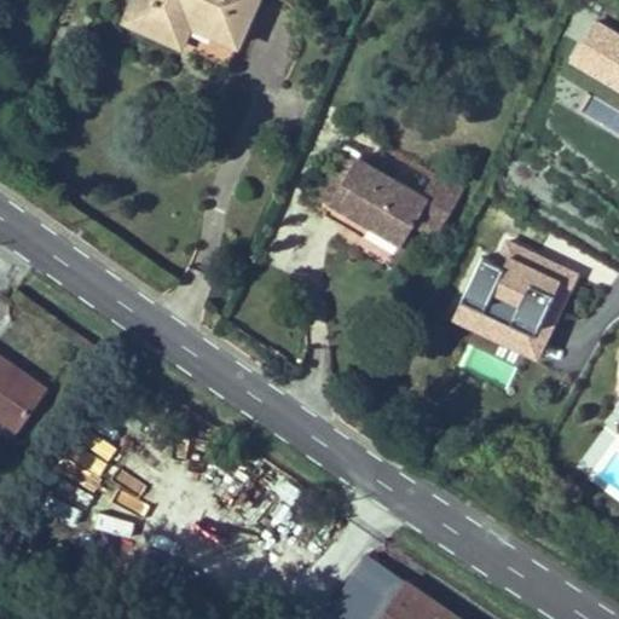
[(260,0),(127,0),(117,24),(180,52),(184,46),(225,65),(232,50),(237,52),(260,0)]
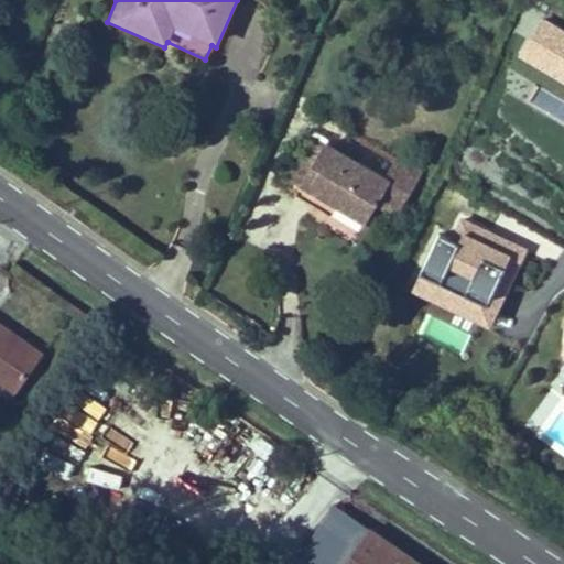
[(563,31),(537,15),(512,56),(563,86),(563,31)]
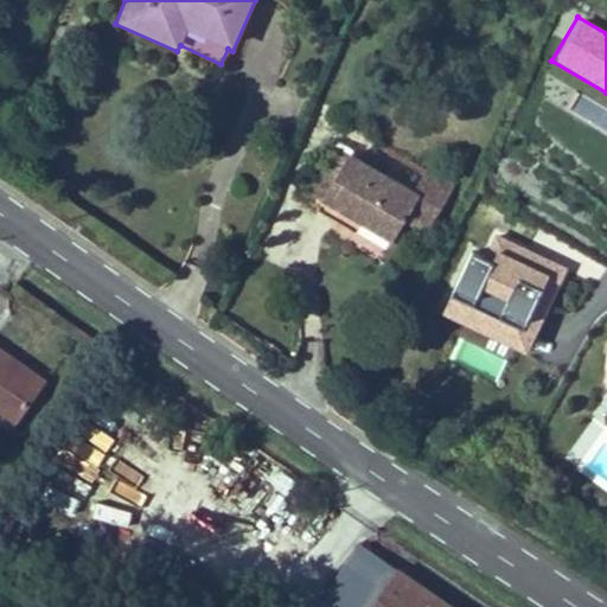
[(327,158),(344,166),(350,157),(355,147),(338,139),(327,158)]
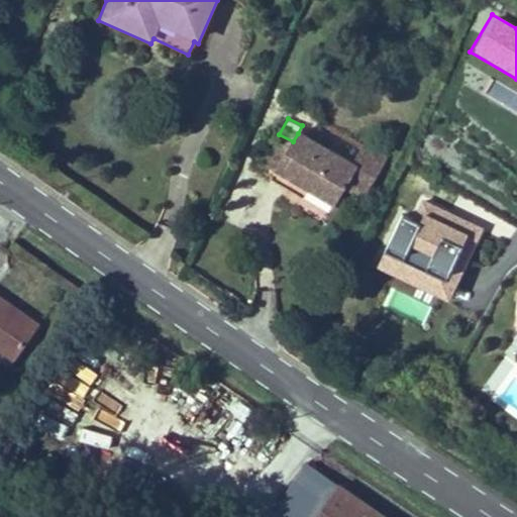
[(257,165),(275,174),(293,141),(279,134),(276,132),(257,165)]
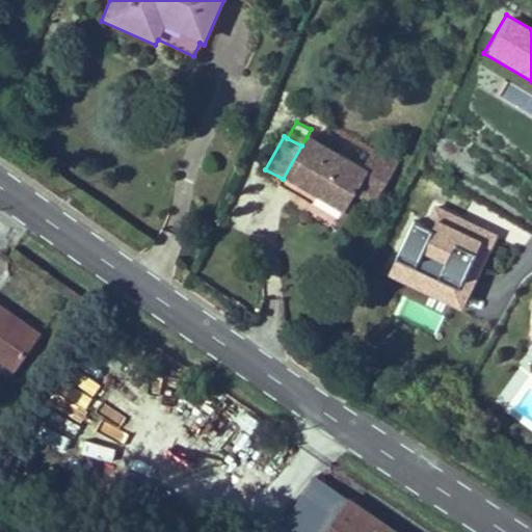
[(364,168),(307,137),(301,145),(283,179),(344,213),(354,193),(375,205),(400,159),(376,145),(364,168)]
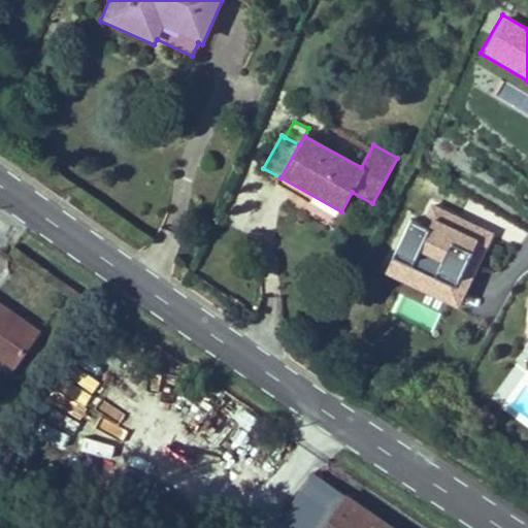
[(458,309),(494,233),(431,203),(419,228),(408,223),(384,275),(458,309)]
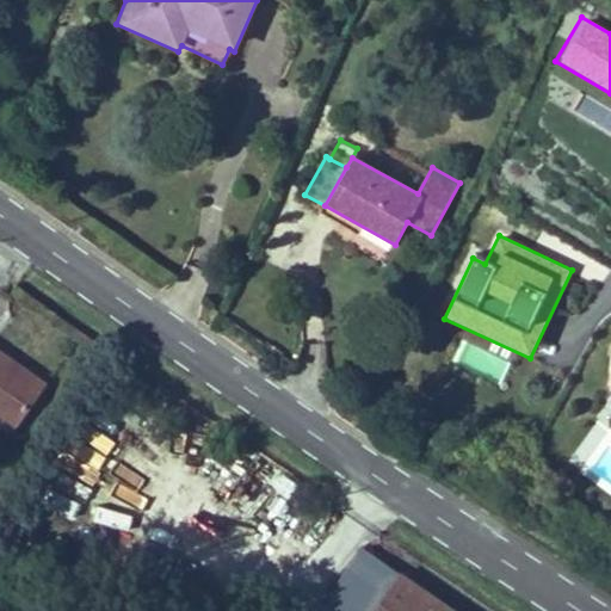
[(501,383),(512,360),(461,338),(450,362),(501,383)]
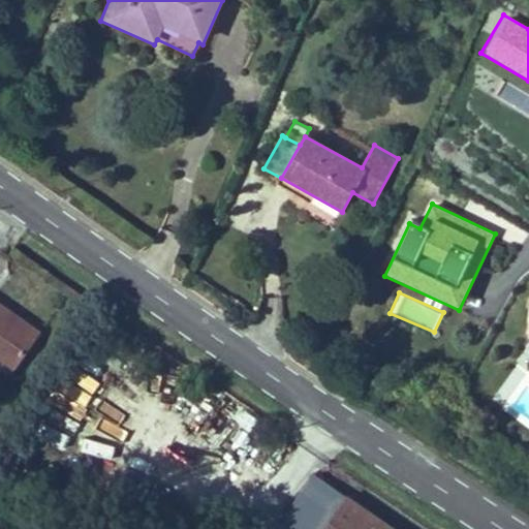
[(40,332),(0,304),(0,363),(12,372),(40,332)]
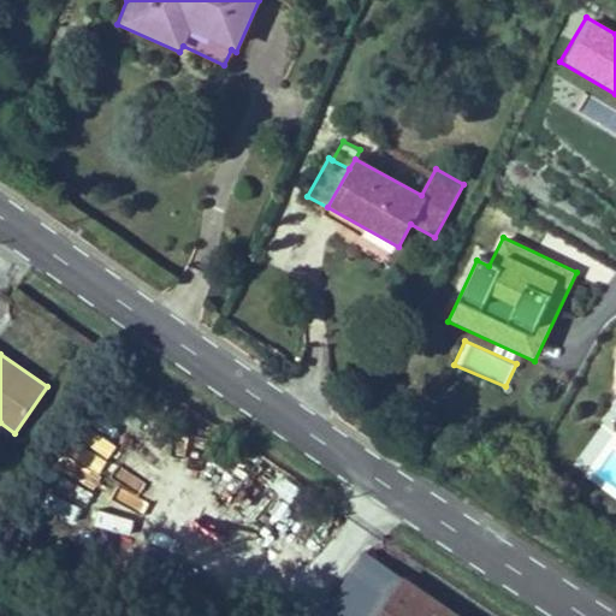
[(69,461),(101,478),(118,445),(86,428),(69,461)]
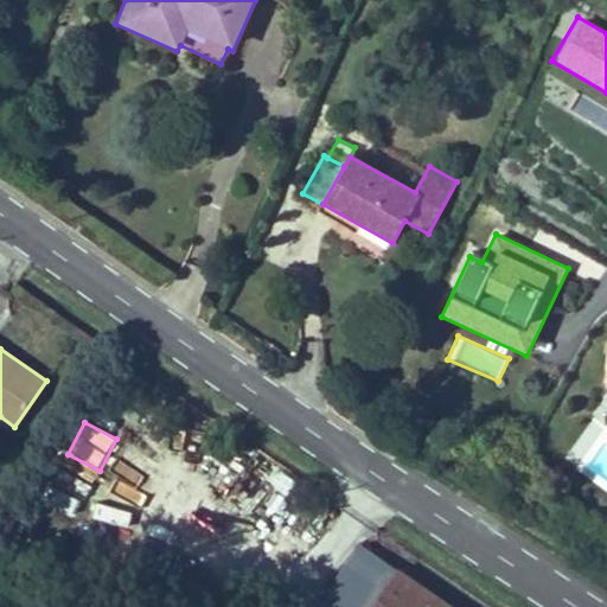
[(334,606),(371,606),(397,572),(359,544),(321,598),(334,606)]
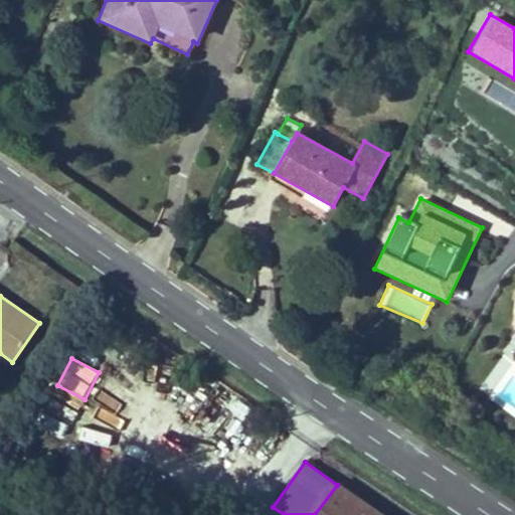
[(382,514),(337,484),(337,485),(315,514),(382,514)]
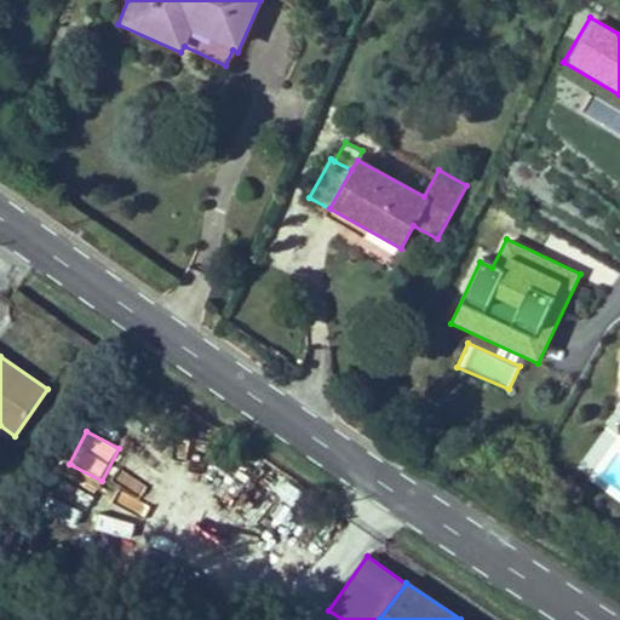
All buildings are outlined.
